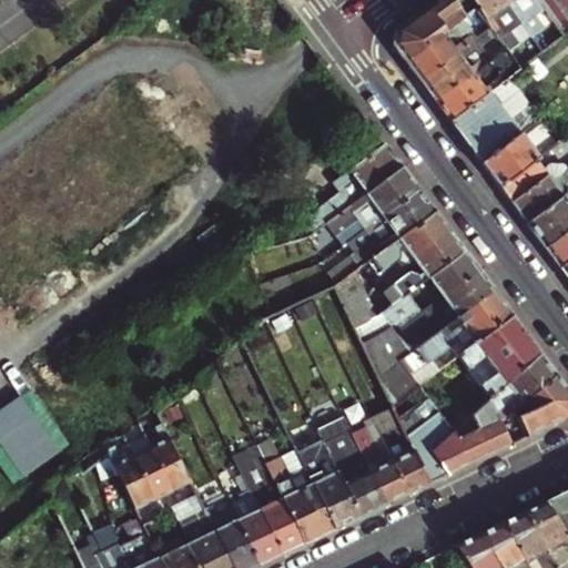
[(435,0),(395,29),(393,44),(405,61),(450,27),(444,19),(464,4),(470,12),(477,7),(472,0),(435,0)]
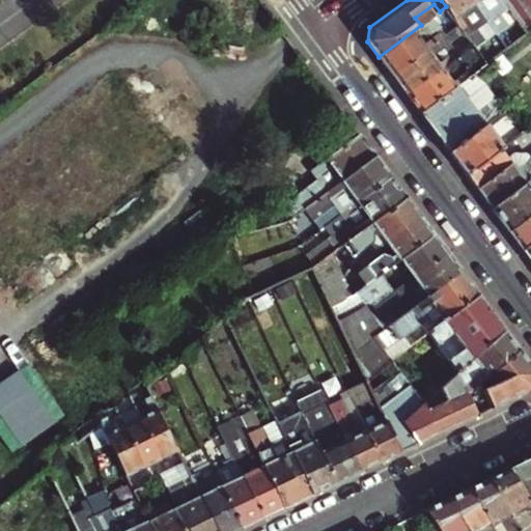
[(441,0),(446,6),(452,16),(459,25),(466,34),(470,39),(473,45),(480,54),(483,58),(486,62),(494,57),(474,30),(481,25),(469,8),(476,3),(473,0),(441,0)]
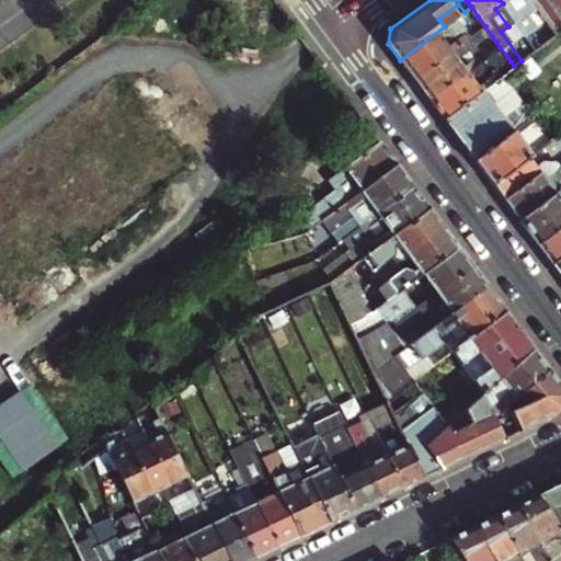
[(500,0),(503,3),(516,22),(536,50),(545,44),(525,15),(528,13),(518,0),(500,0)]
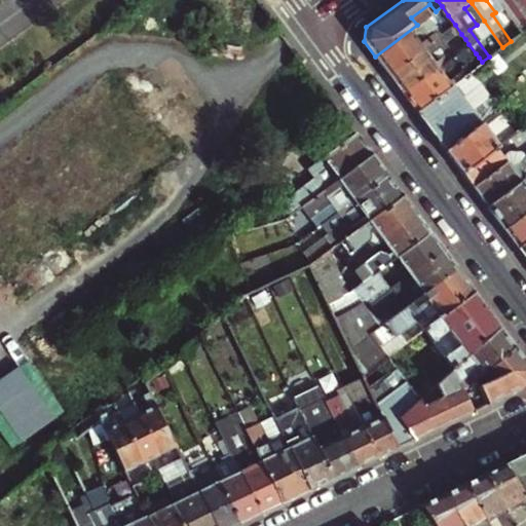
[(486,0),(495,12),(505,6),(500,0),(486,0)]
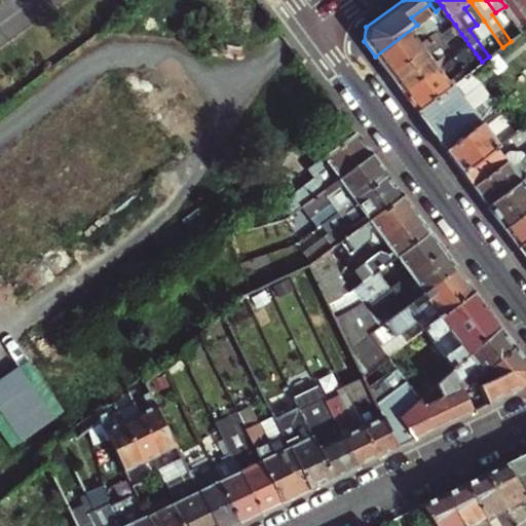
[(525,0),(500,0),(505,6),(524,32),(525,29),(525,0)]
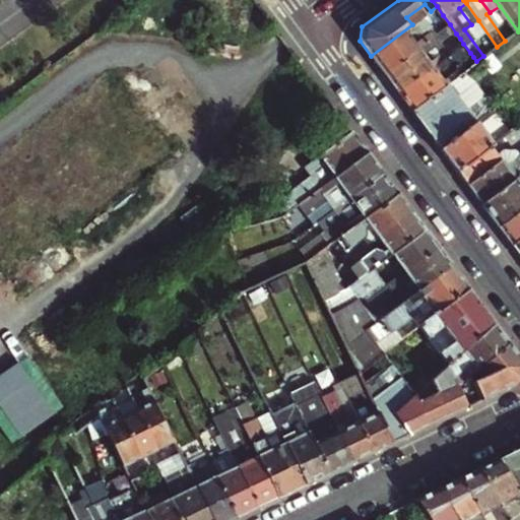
[(471,24),(478,20),(466,3),(459,8),(471,24)]
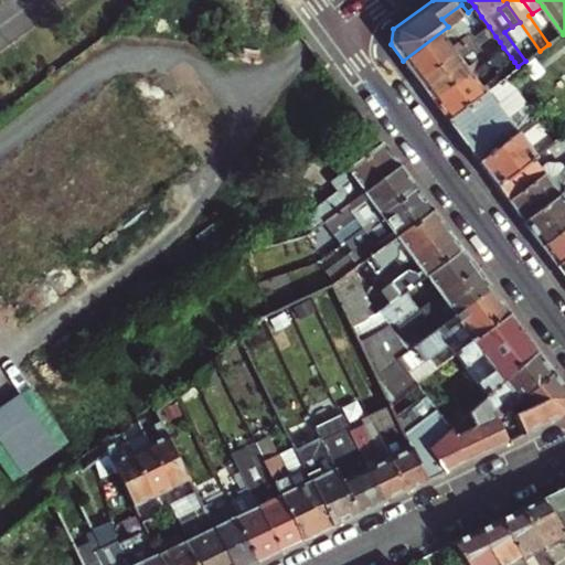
[(448,27),(403,61),(417,80),(473,39),(467,28),(481,17),(475,7),(468,12),(448,27)]
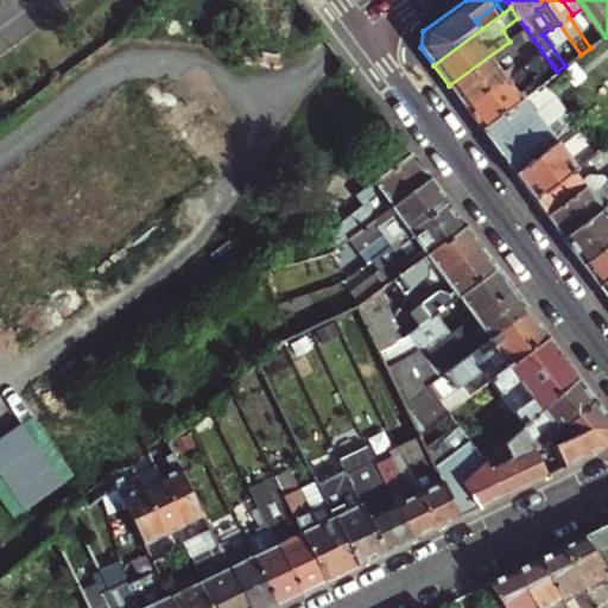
[(510,42),(449,86),(464,107),(525,63),(517,52),(533,39),(526,29),(510,42)]
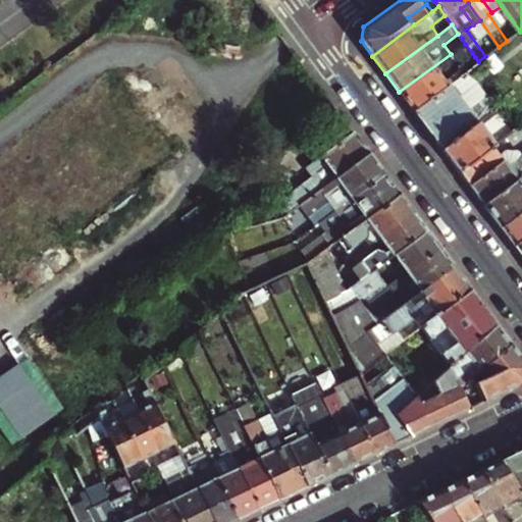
[(451,54),(399,92),(413,110),(449,84),(464,72),(458,64),(472,53),(465,44),(461,47),(451,54)]
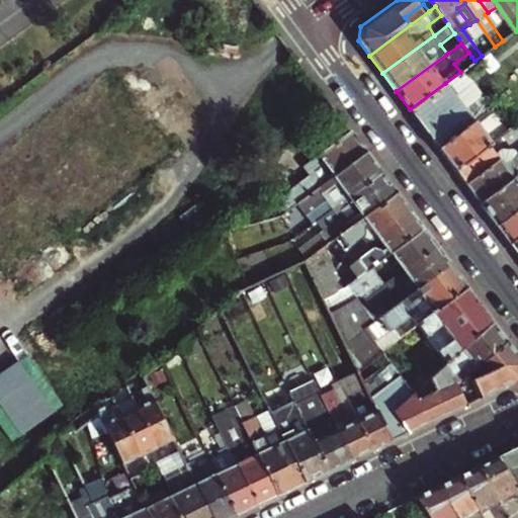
[(475,61),(471,57),(466,61),(469,65),(475,61)]
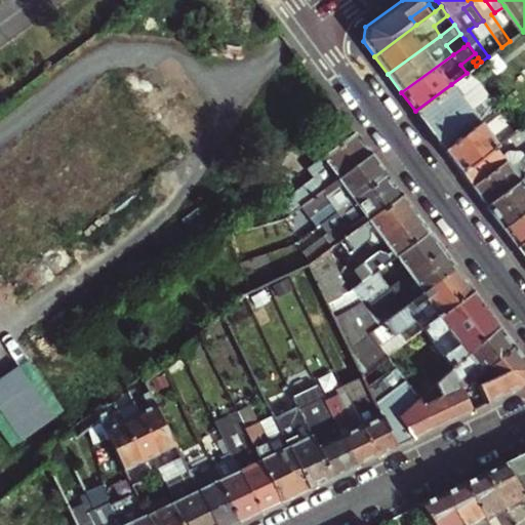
[(445,151),(480,124),(451,84),(415,111),(445,151)]
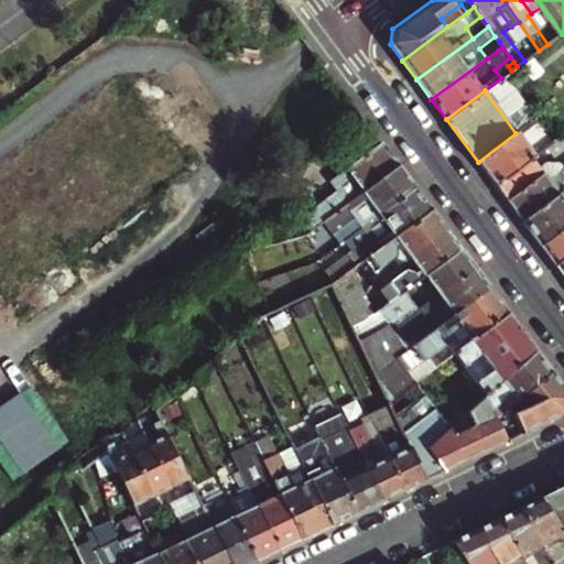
[(532,159),(533,158),(516,133),(478,162),(507,201),(543,173),(532,159)]
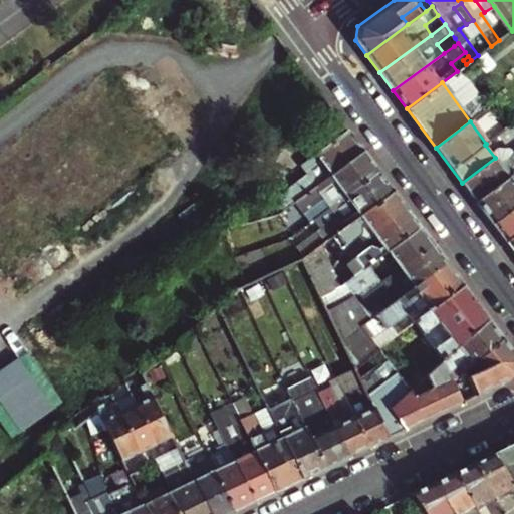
[(346,130),(300,166),(308,177),(270,206),(277,216),(363,152),(346,130)]
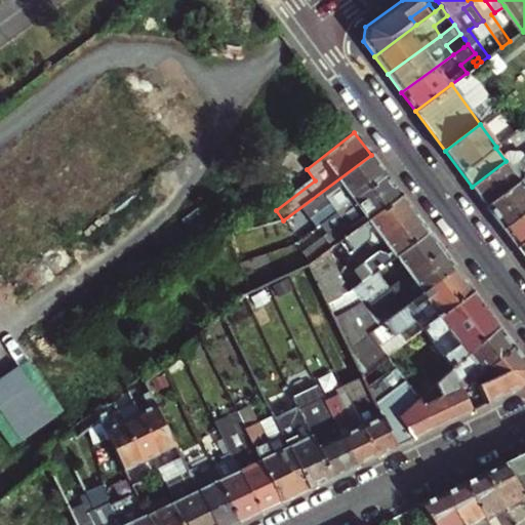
[(506,161),(472,187),(486,205),(524,175),(524,154),(510,167),(506,161)]
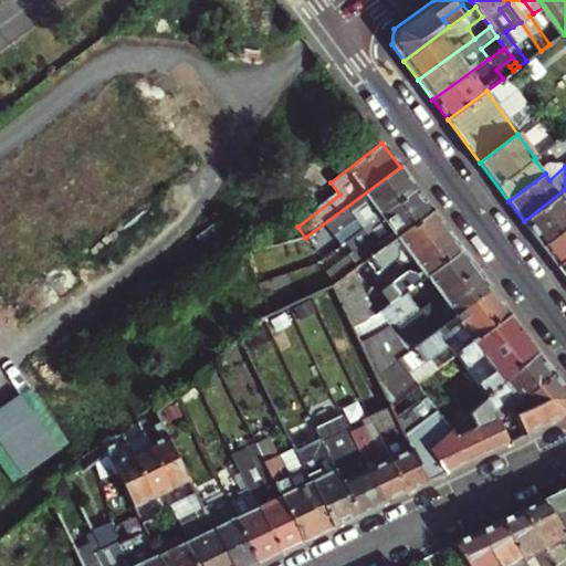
[(417,189),(400,167),(305,238),(314,250),(333,236),(341,245),(363,230),(417,189)]
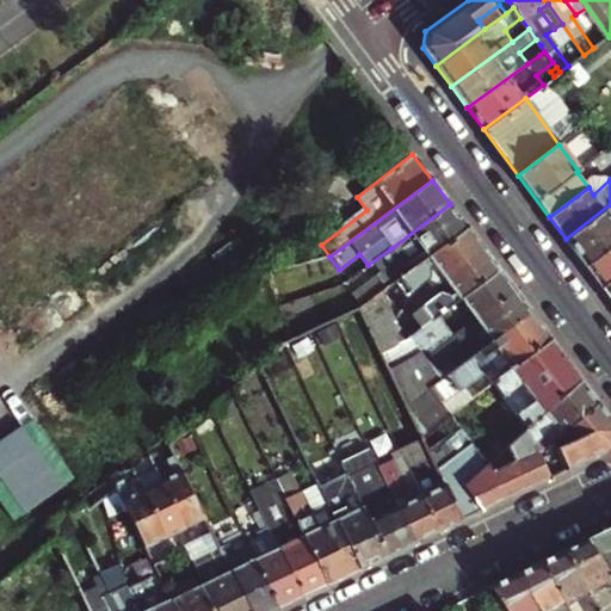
[(450,204),(392,248),(399,258),(351,294),(362,307),(381,292),(389,287),(400,278),(468,228),(450,204)]
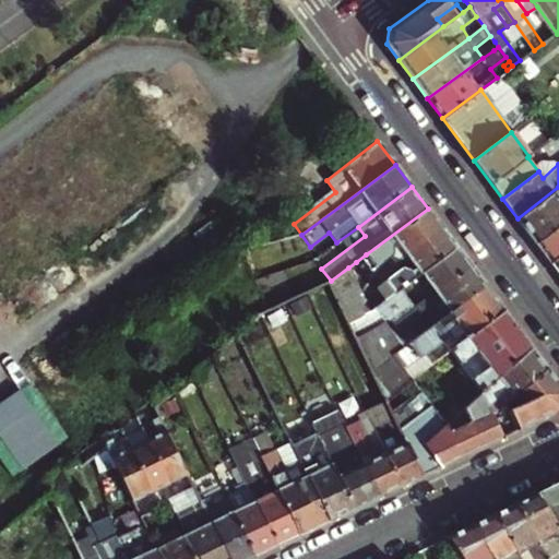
[(558,187),(518,218),(536,244),(558,225),(558,187)]
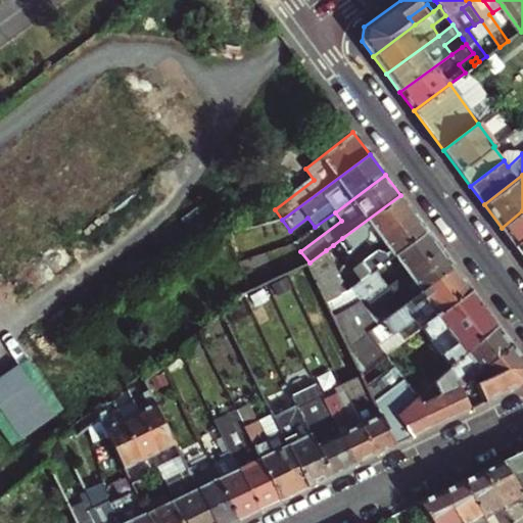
[(413,212),(400,195),(342,238),(348,246),(349,248),(365,238),(366,227),(370,225),(379,237),(413,212)]
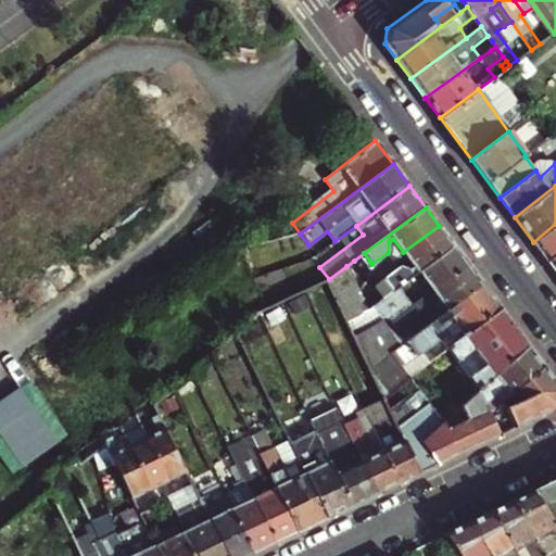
[(555,224),(533,242),(547,261),(555,254),(555,224)]
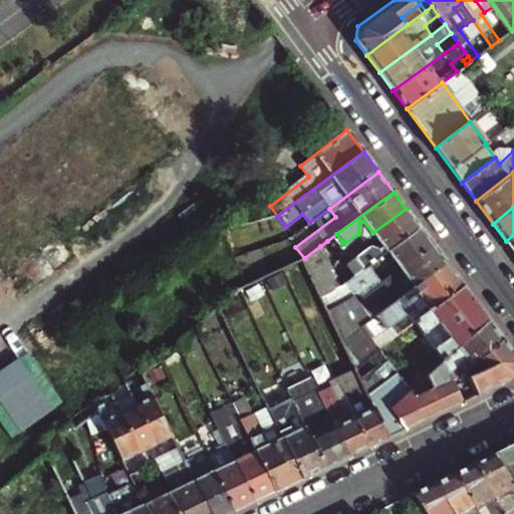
[(420,227),(406,209),(372,233),(381,245),(378,248),(368,246),(352,258),(361,269),(396,244),(420,227)]
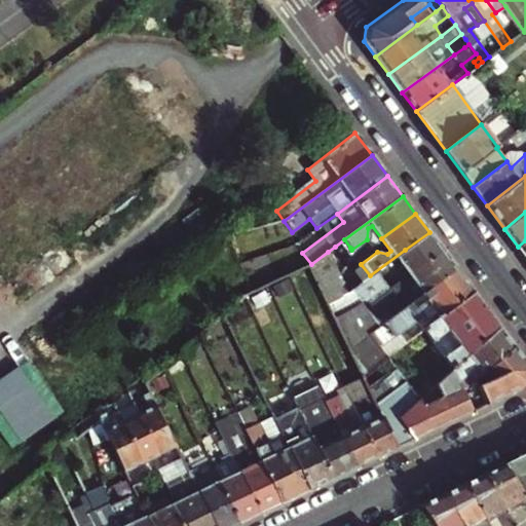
[(418,267),(424,274),(448,257),(429,232),(405,250),(418,267)]
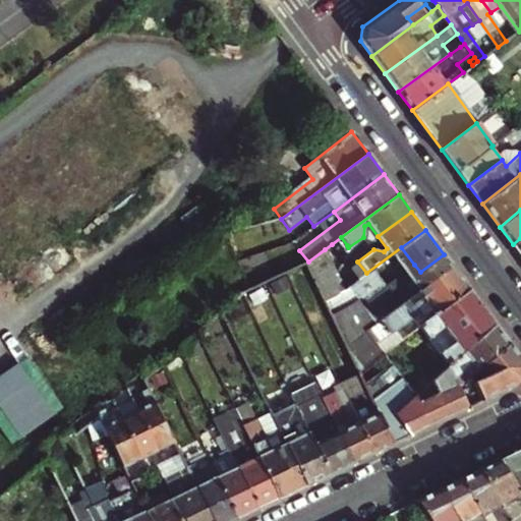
[(347,245),(341,237),(332,244),(338,252),(347,245)]
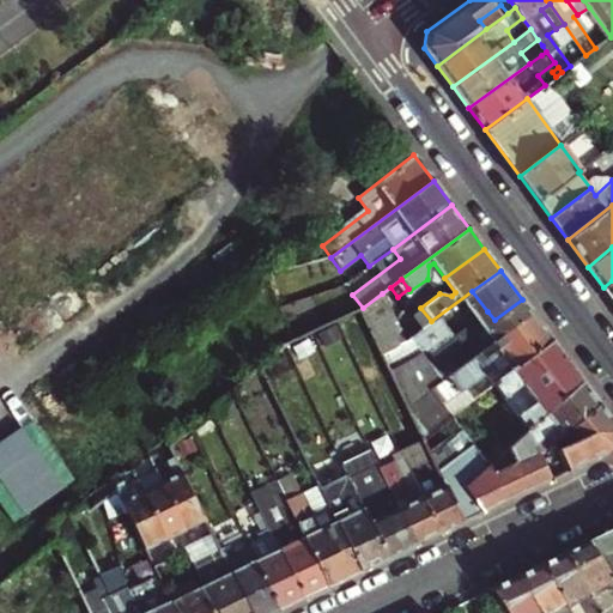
[(362,309),(392,374),(422,351),(411,337),(406,340),(382,293),(363,308),(362,309)]
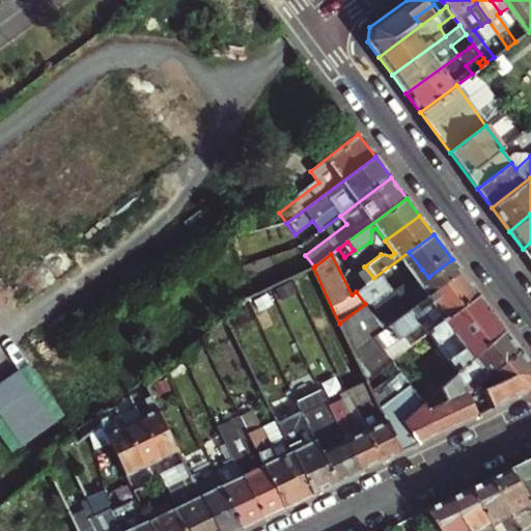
[(428,333),(479,296),(452,259),(428,277),(437,289),(409,310),(397,318),(382,330),(373,336),(385,352),(421,325),(428,333)]
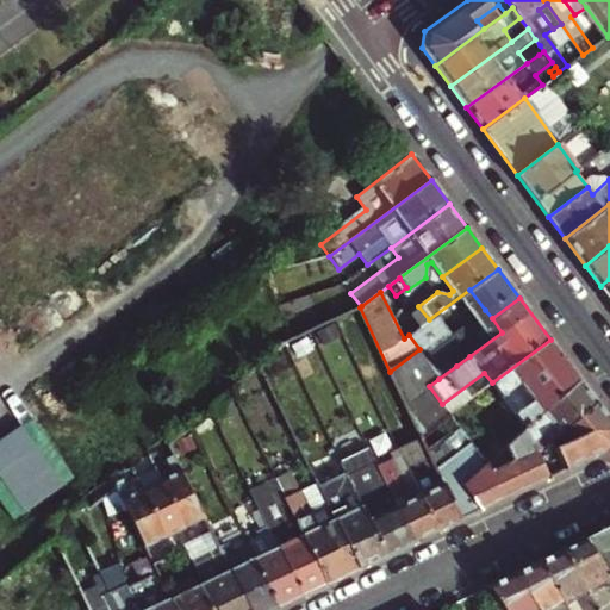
[(485,310),(453,334),(470,356),(502,332),(492,318),(485,310)]
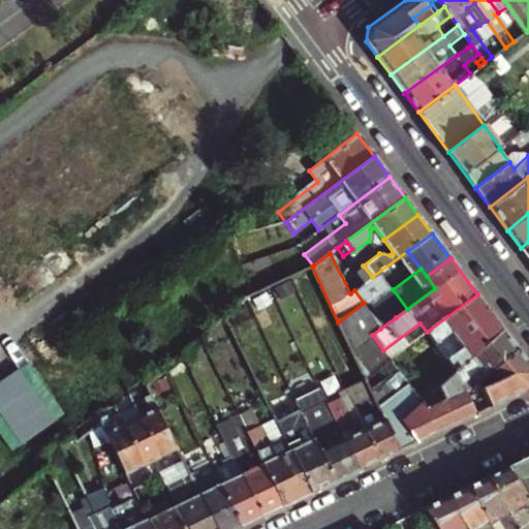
[(477,294),(427,332),(456,372),(503,329),(477,294)]
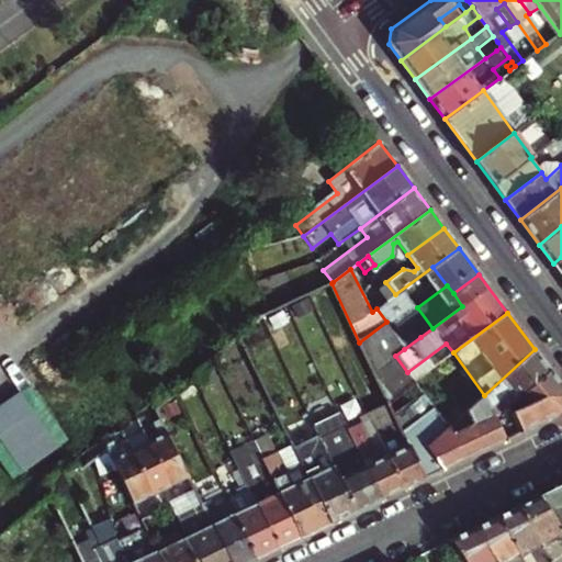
[(420,337),(408,322),(397,340),(404,349),(420,337)]
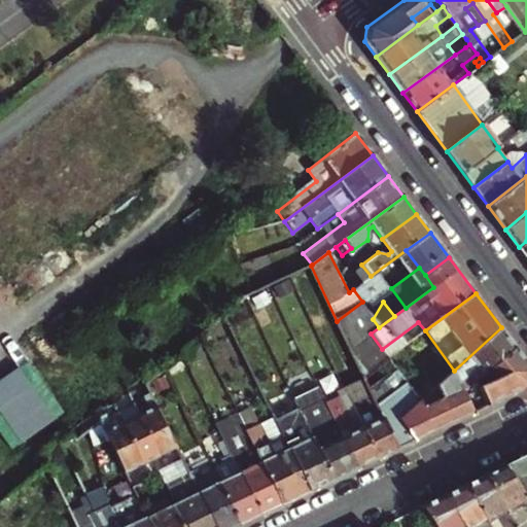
[(515,347),(501,327),(454,371),(453,372),(459,383),(471,373),(479,381),(515,347)]
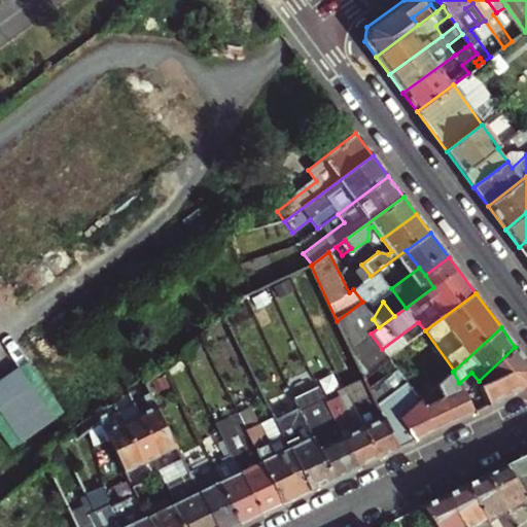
[(479,381),(490,406),(526,387),(526,362),(515,347),(479,381)]
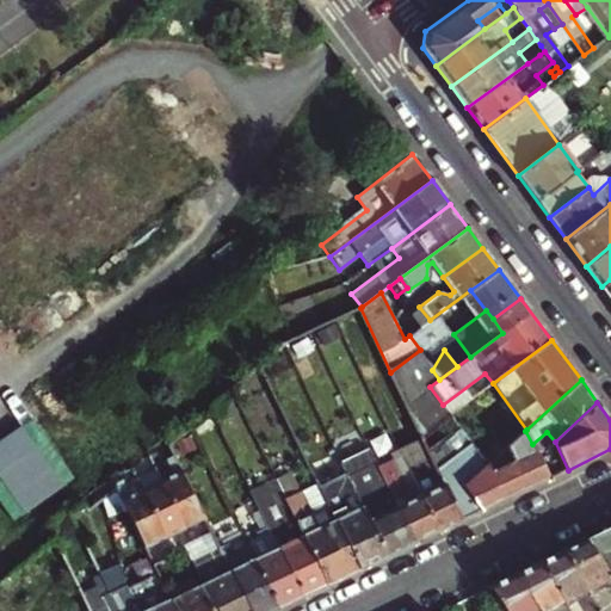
[(466,486),(483,511),(549,479),(541,461),(532,444),(525,431),(508,446),(513,461),(491,473),(487,466),(466,486)]
